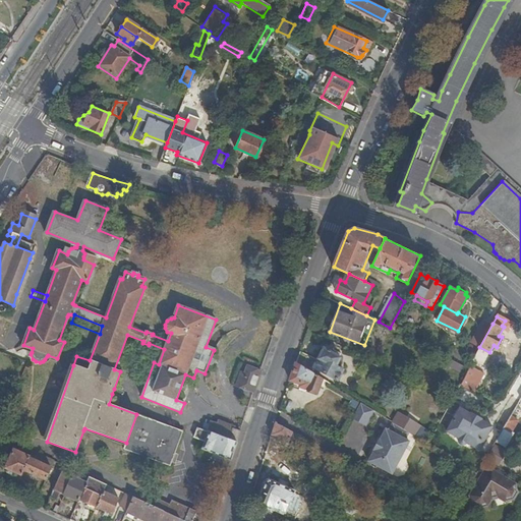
[(479,347),(493,324),(484,320),(472,343),(479,347)]
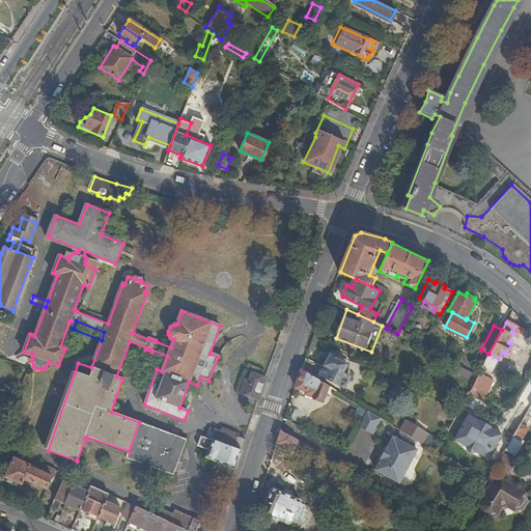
[(478,351),(474,358),(482,363),(486,355),(478,351)]
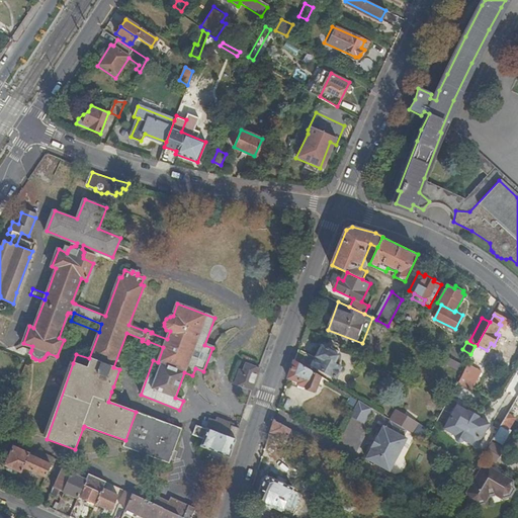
[(300,349),(295,361),(311,370),(313,366),(337,379),(343,368),(335,364),(339,354),(322,346),(316,357),(300,349)]
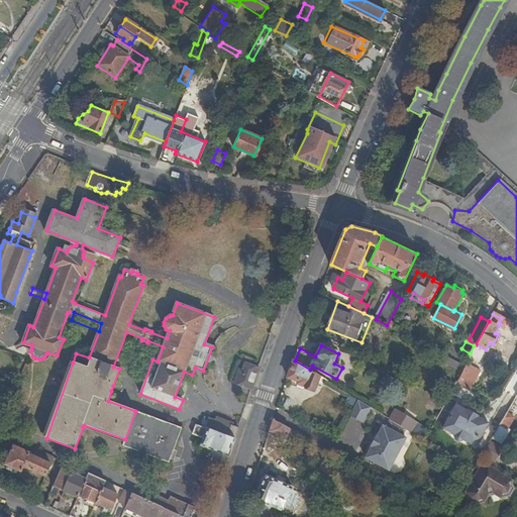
[(442,362),(455,368),(459,362),(446,355),(442,362)]
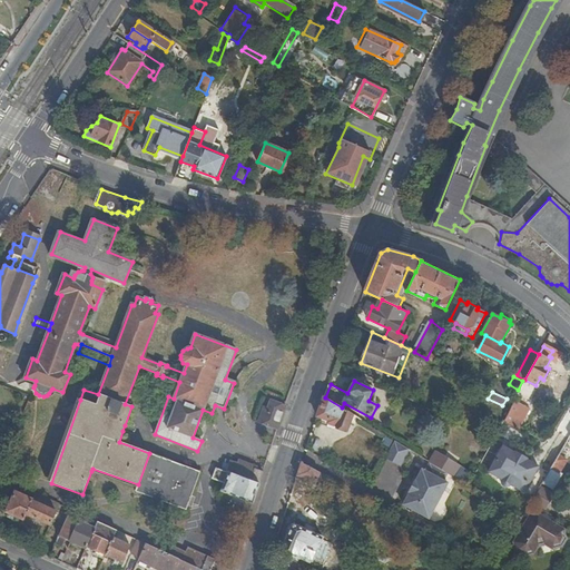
[(325,397),(318,416),(328,419),(328,422),(347,429),(352,413),(342,408),(325,397)]
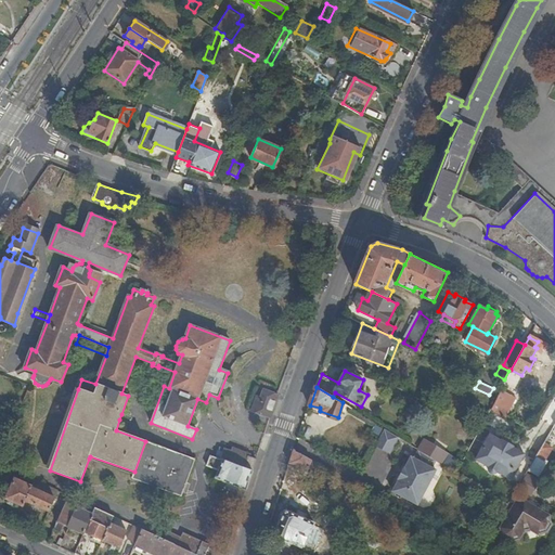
[(47,469),(50,470),(78,389),(75,388),(47,469)]
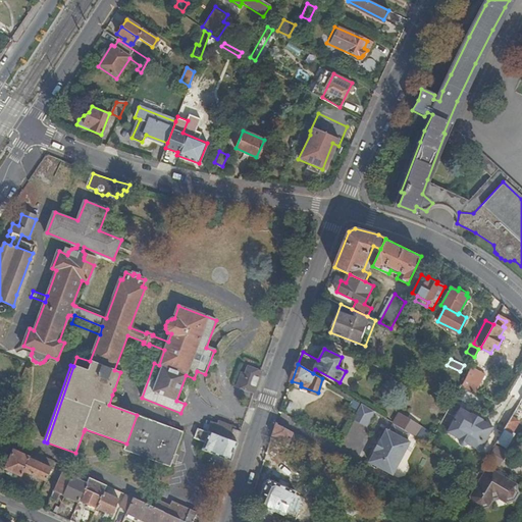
[(470,368),(462,384),(474,390),(483,373),(471,367),(470,368)]
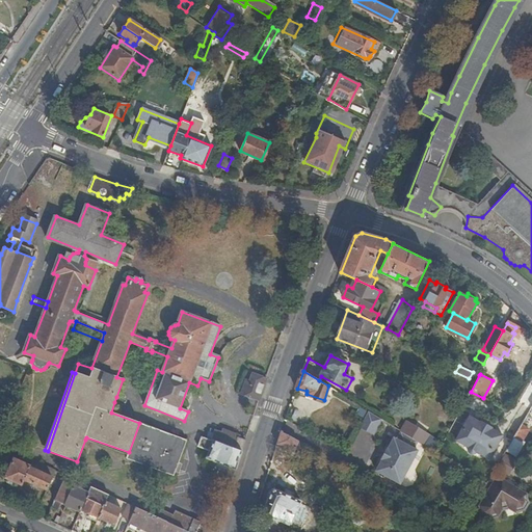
[(260,400),(267,379),(254,375),(250,382),(247,380),(242,394),(260,400)]
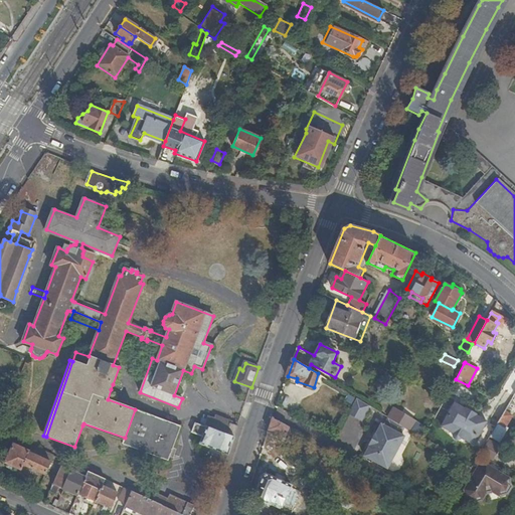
[(124,387),(113,384),(111,389),(122,393),(124,387)]
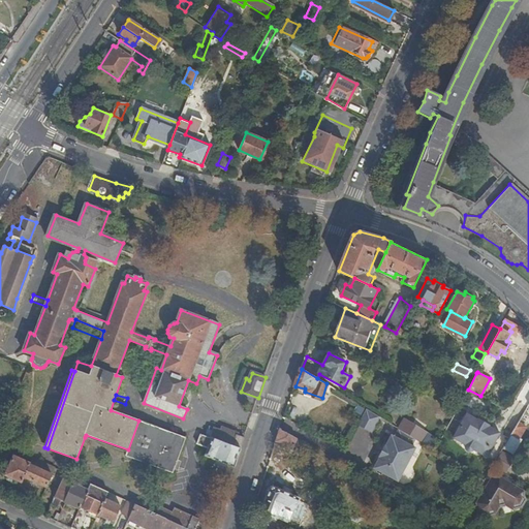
[(11,404),(6,402),(0,414),(0,417),(4,419),(11,404)]
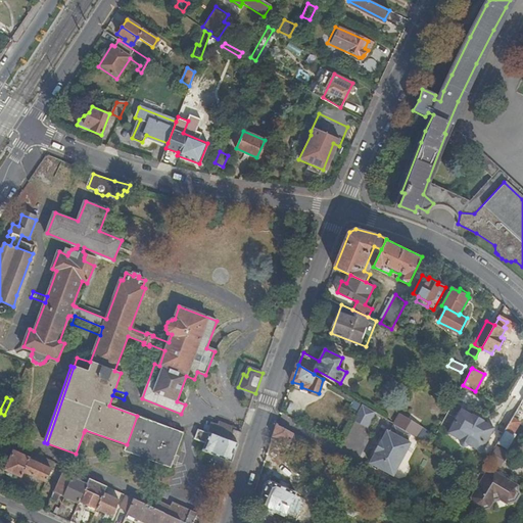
[(364,403),(354,419),(372,428),(380,414),(364,403)]
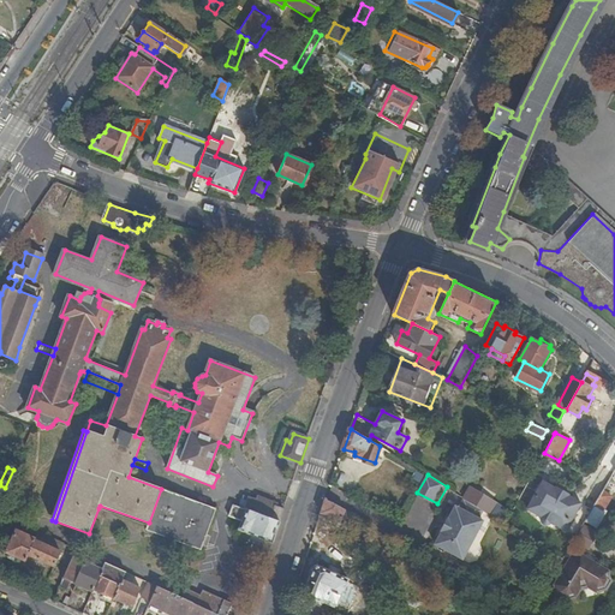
[(543,481),(527,508),(542,515),(542,518),(542,520),(543,523),(544,524),(548,524),(549,523),(551,521),(566,529),(581,501),(568,495),(569,493),(556,485),(556,488),(543,481)]
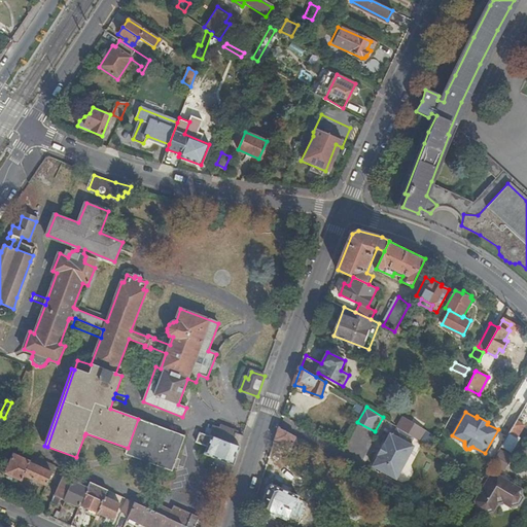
[(434,448),(440,438),(406,418),(401,428),(414,435),(434,448)]
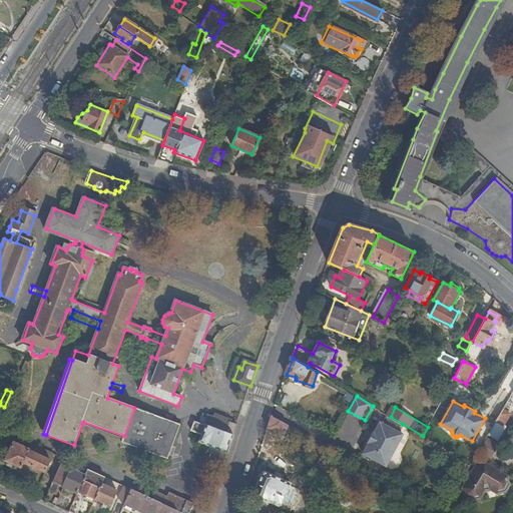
[(180,424),(134,408),(124,436),(123,438),(122,442),(167,458),(168,458),(180,424)]
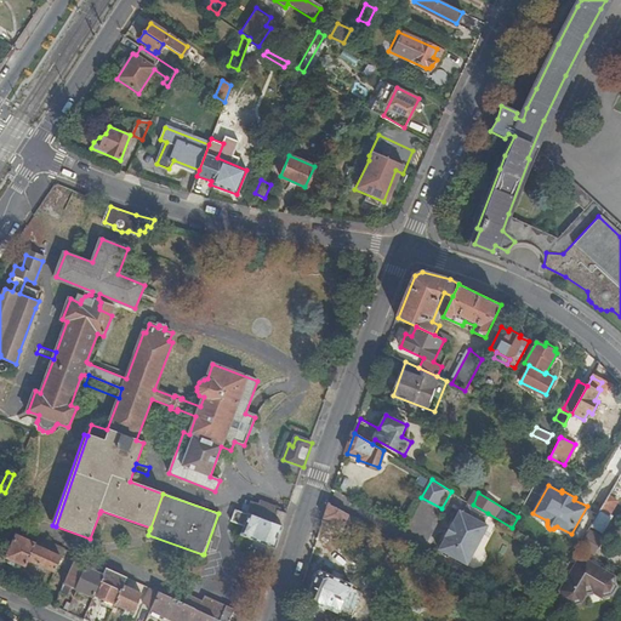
[(619,499),(609,494),(592,522),(604,529),(613,514),(609,512),(619,499)]
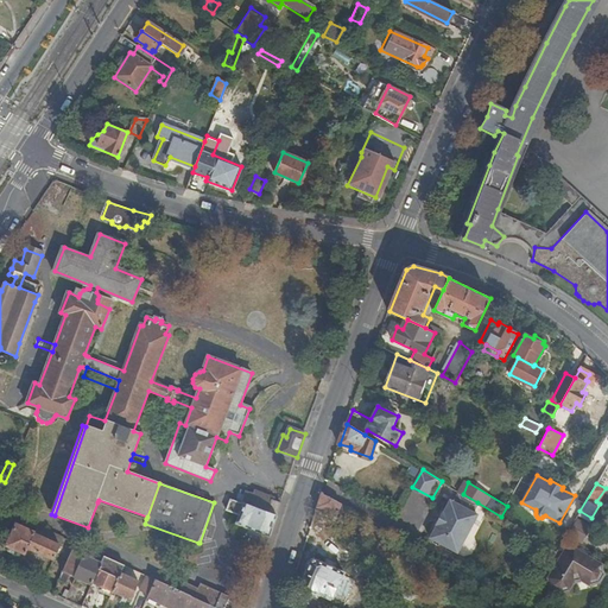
[(277,513),(282,502),(272,500),(273,495),(255,488),(254,492),(246,489),(245,494),(242,501),(277,513)]
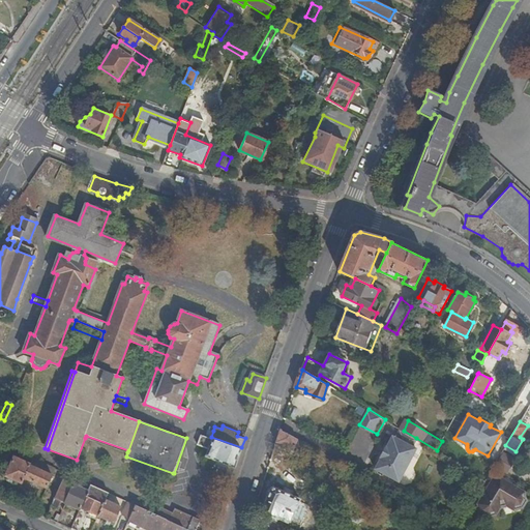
[(413,444),(416,438),(404,431),(401,429),(395,436),(392,435),(387,445),(385,444),(380,454),(381,455),(375,468),(399,480),(417,447),(413,444)]
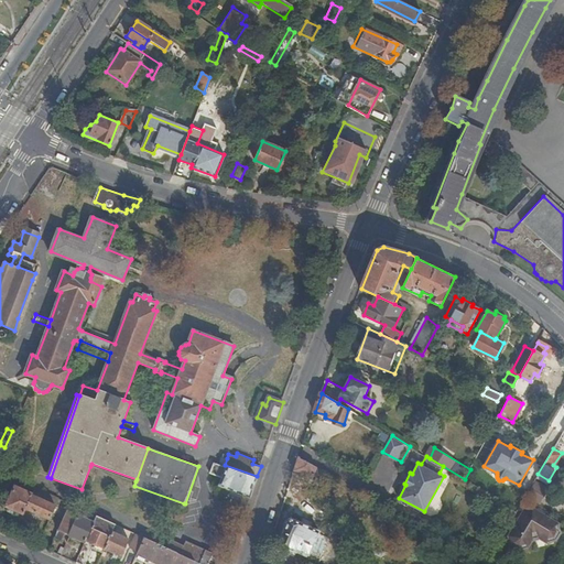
[(299,458),(295,470),(314,477),(317,467),(299,458)]
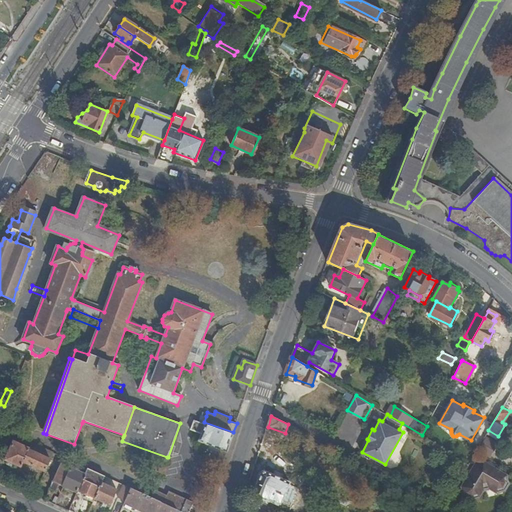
[(227,451),(233,432),(204,422),(200,421),(196,419),(192,430),(202,433),(200,441),(227,451)]
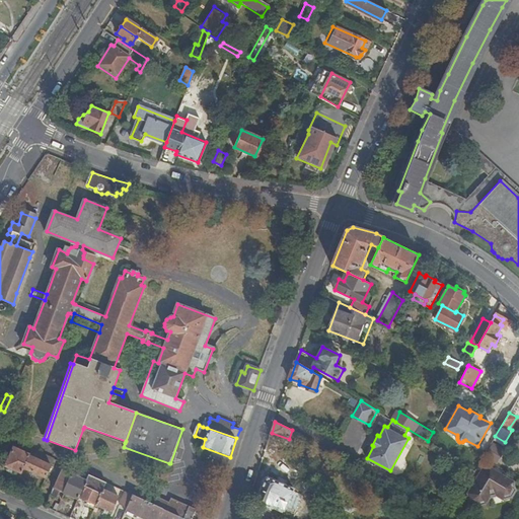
[(125,443),(126,441),(84,427),(83,429),(125,443)]
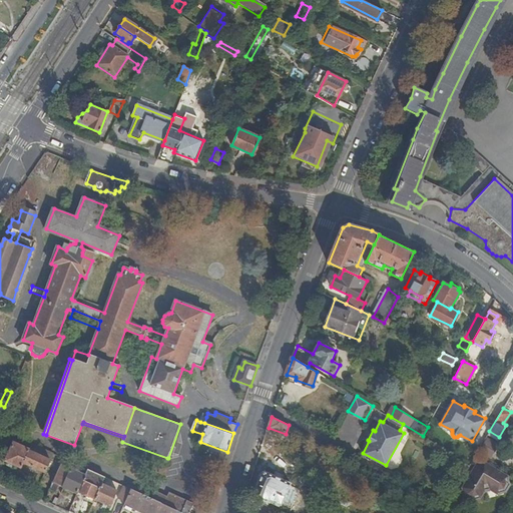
[(286,434),(269,428),(268,430),(285,436),(286,434)]
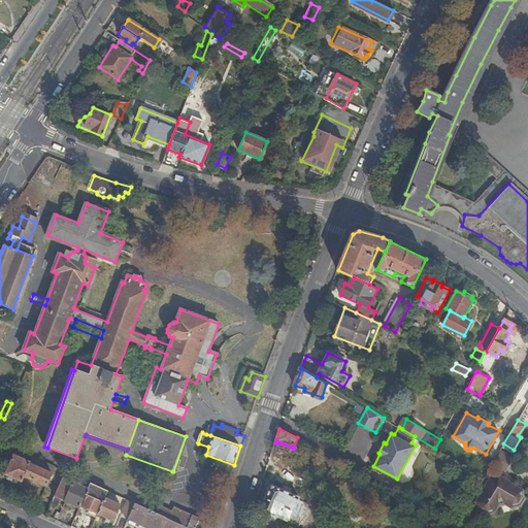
[(23,482),(25,475),(31,462),(14,455),(6,473),(23,482)]
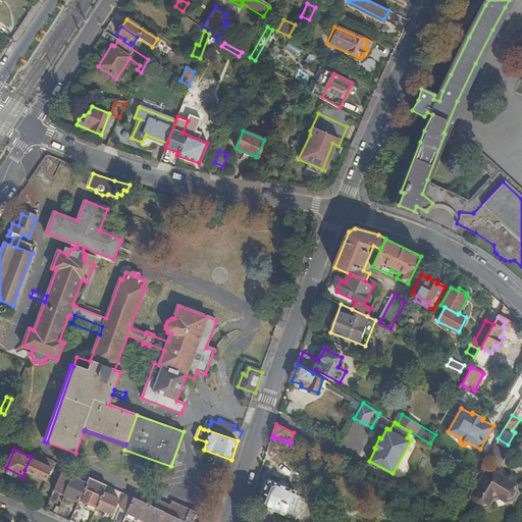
[(24,470),(47,479),(55,462),(34,452),(31,457),(24,470)]
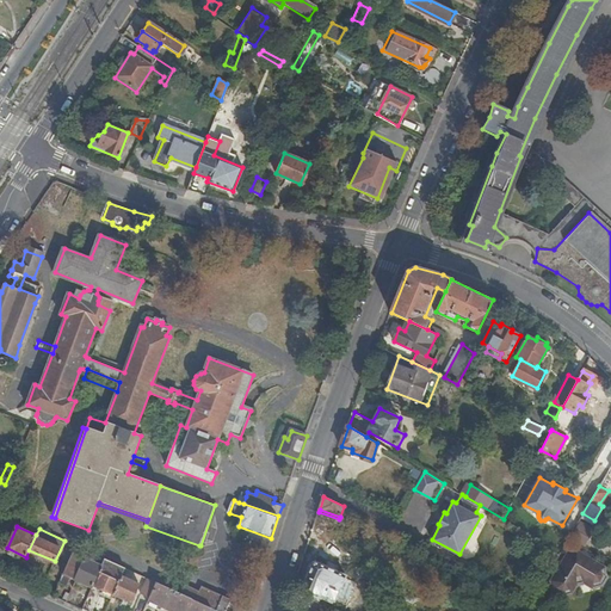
[(71,576),(76,580),(86,559),(90,553),(76,545),(59,582),(67,586),(71,576)]
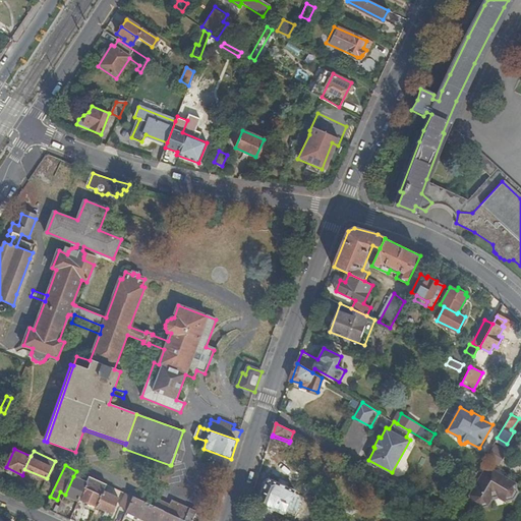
[(76,471),(73,476),(88,483),(91,477),(76,471)]
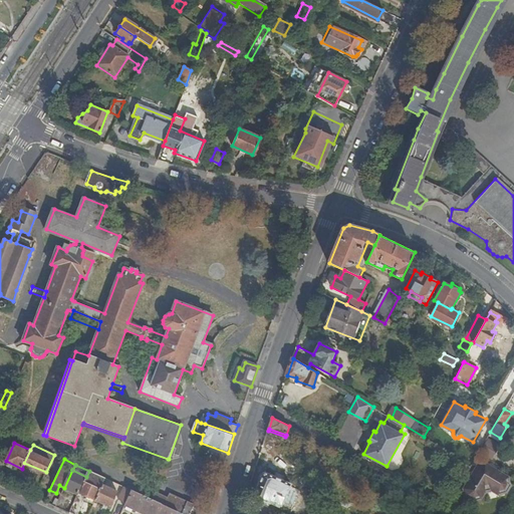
[(506,477),(485,465),(477,466),(463,490),(465,497),(472,500),(479,498),(483,491),(491,489),(498,494),(505,491),(508,484),(506,477)]
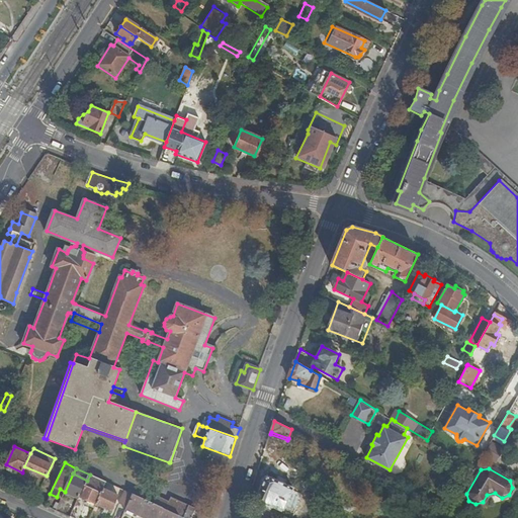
[(79,498),(80,495),(87,481),(73,473),(65,492),(79,498)]
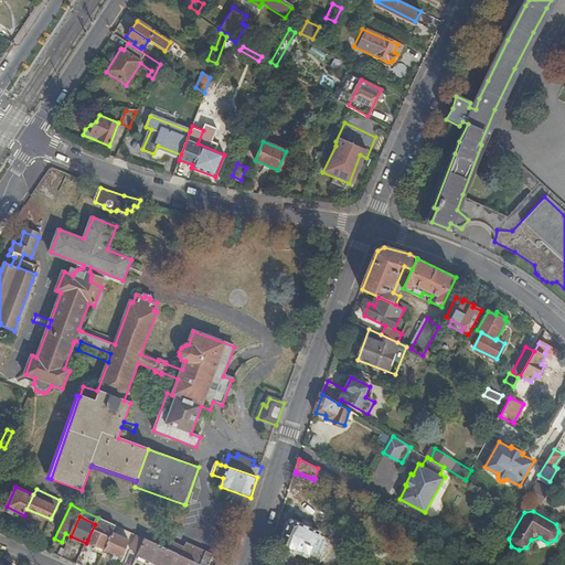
[(95,548),(104,553),(105,551),(113,532),(116,525),(98,518),(95,524),(87,540),(96,544),(95,548)]
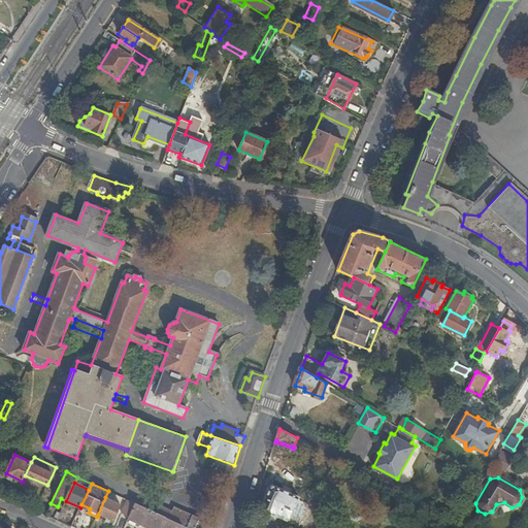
[(289,517),(297,498),(298,497),(275,486),(269,488),(261,508),(262,513),(269,516),(271,514),(277,517),(279,514),(288,518),(289,517)]
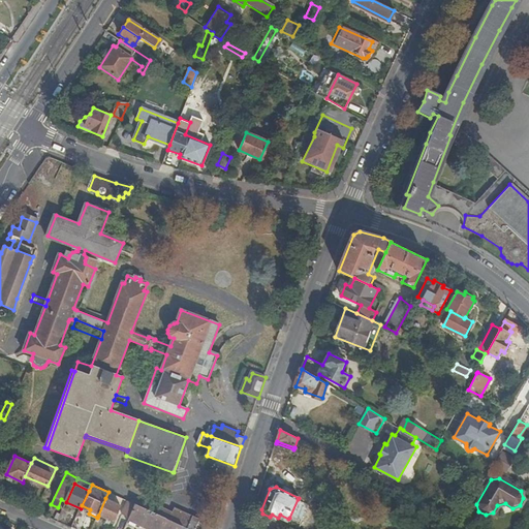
[(105,498),(98,516),(114,522),(121,505),(105,498)]
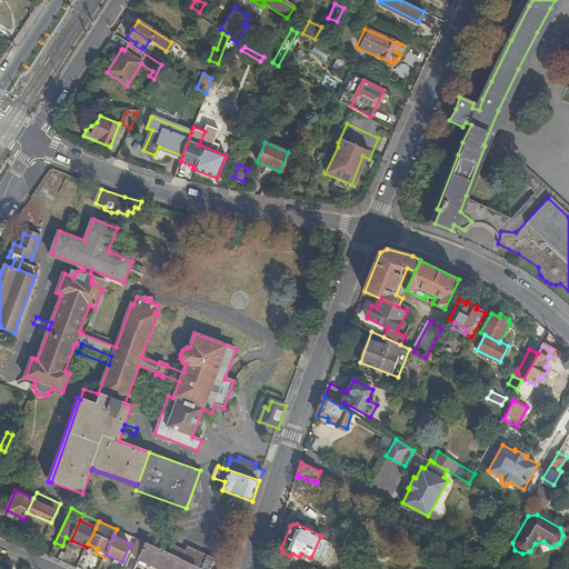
[(327,540),(320,537),(311,557),(317,559),(327,540)]
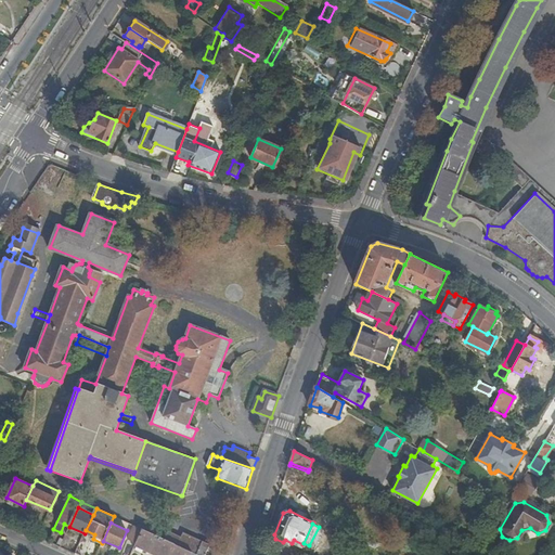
[(137,543),(143,530),(136,526),(129,540),(137,543)]
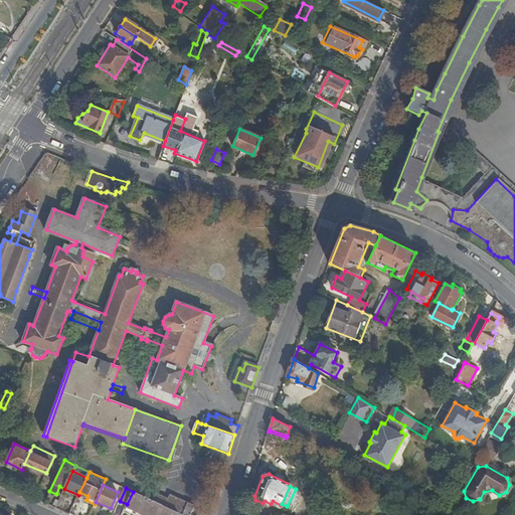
[(177,514),(179,513),(155,502),(133,492),(127,504),(125,509),(136,513),(138,510),(148,514),(177,514)]
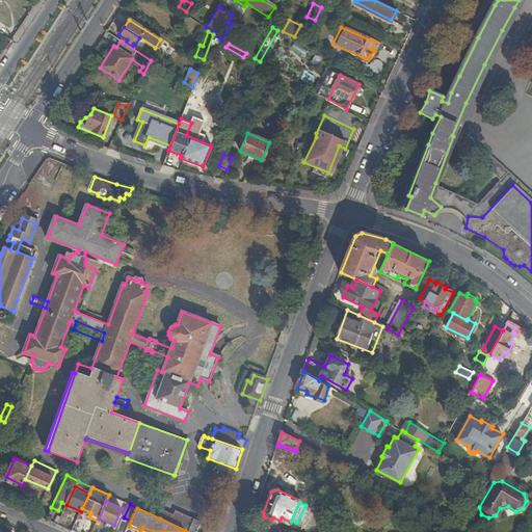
[(189,531),(214,531),(203,527),(204,523),(178,511),(176,516),(163,511),(160,519),(185,530),(189,531)]
